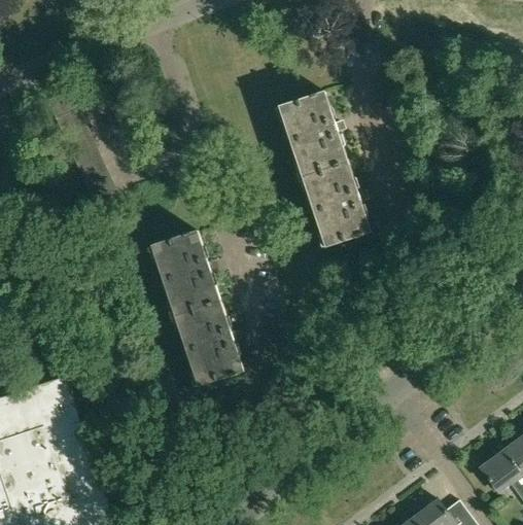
[(276,105),(285,134),(300,176),(346,162),(322,90),(276,105)]
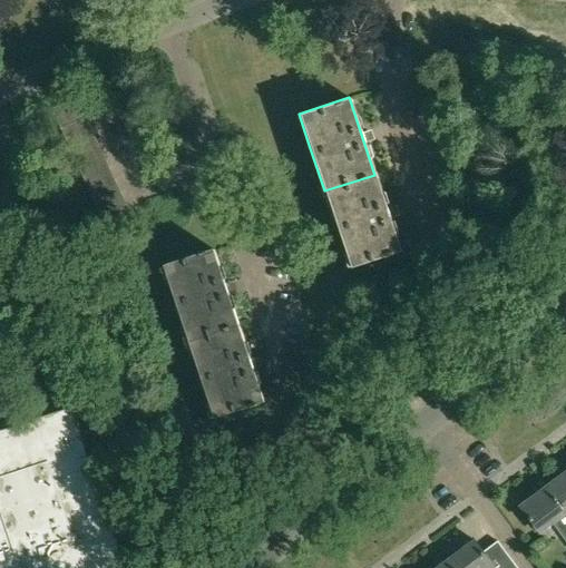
[(399,250),(374,175),(324,191),(349,265),(399,250)]
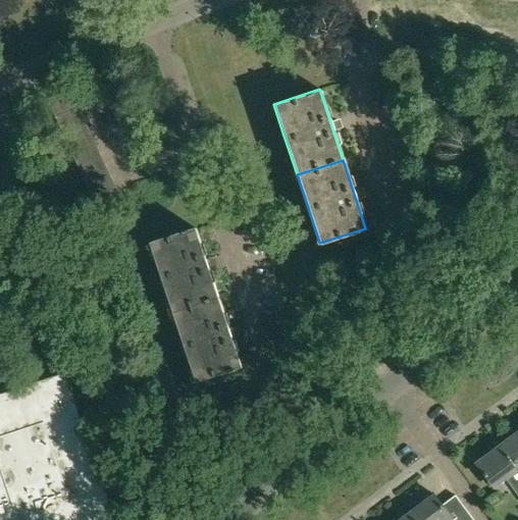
[(216,297),(192,226),(147,242),(171,312),(216,297)]
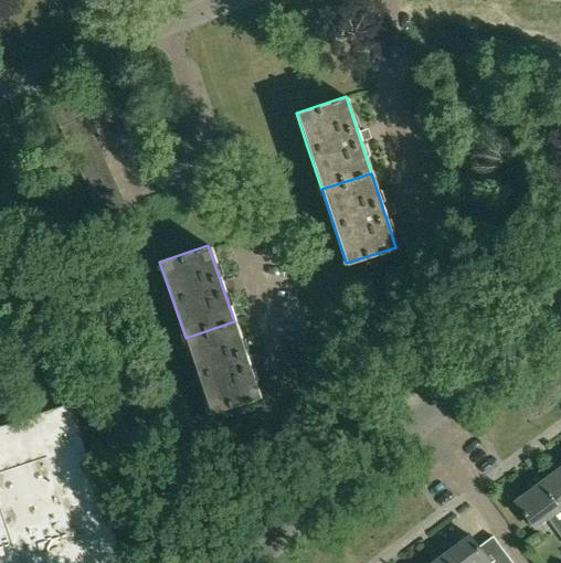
[(260,396),(234,321),(186,338),(211,413),(260,396)]
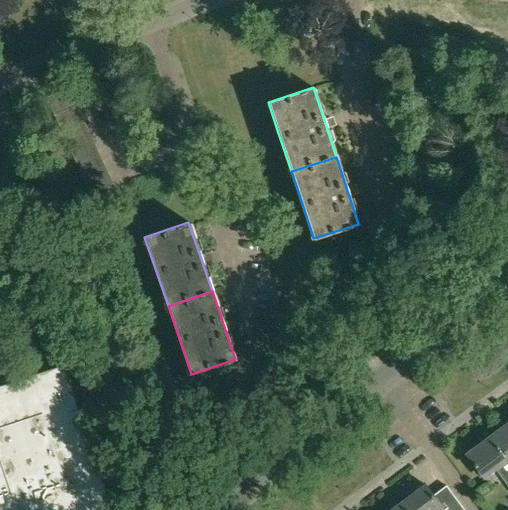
[(110,509),(60,367),(1,385),(0,382),(0,509),(110,509)]
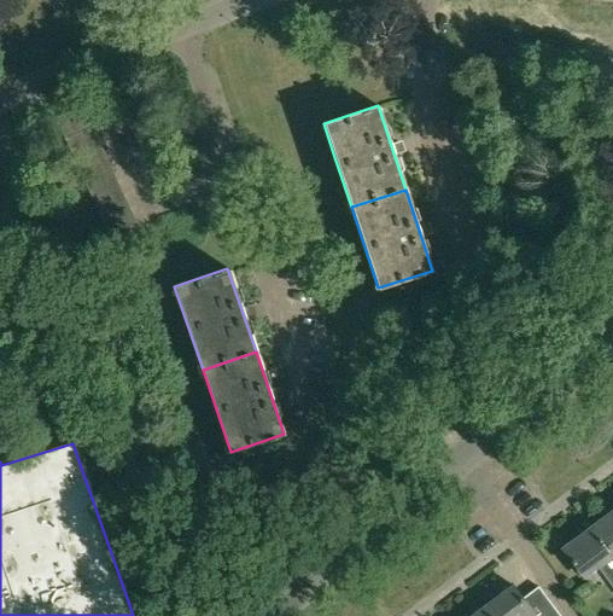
[(612,506),(589,526),(609,555),(612,552),(612,506)]
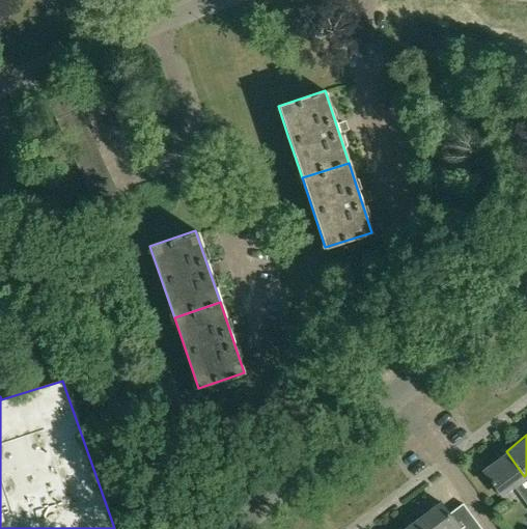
[(500,495),(512,484),(526,504),(526,479),(524,476),(506,451),(481,470),(500,495)]
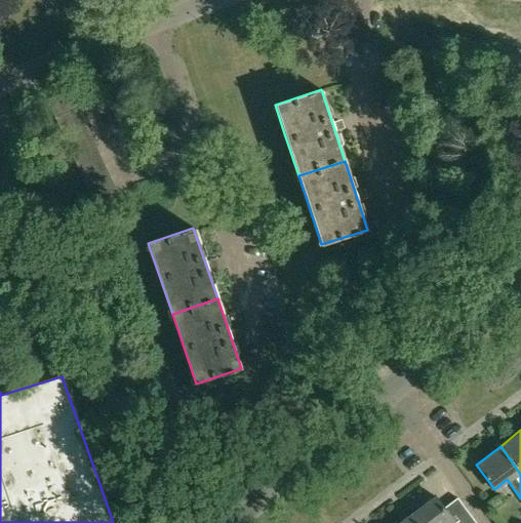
[(416,522),(475,522),(455,496),(442,506),(434,495),(410,514),(416,522)]
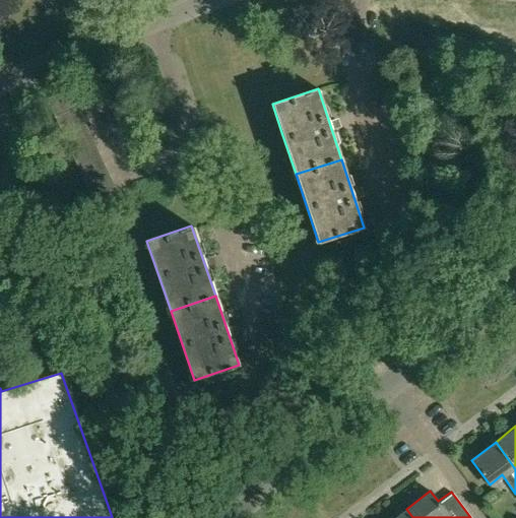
[(412,517),(406,509),(393,517),(412,517)]
